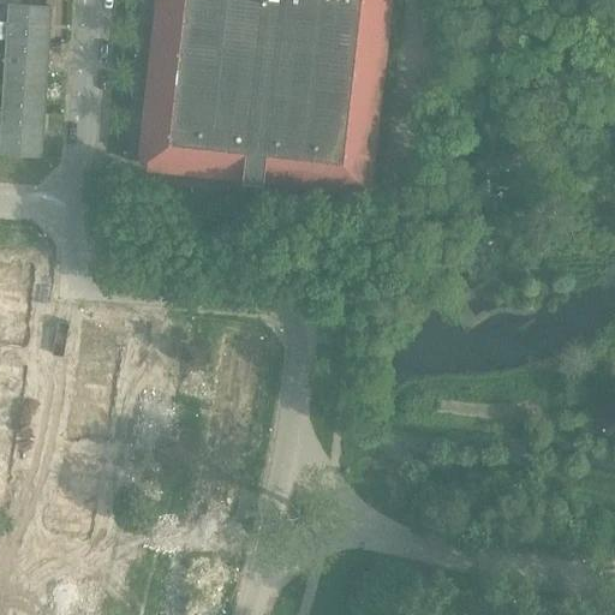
[(148,171),(244,180),(362,193),(374,184),(394,0),(155,0),(138,159),(148,171)]
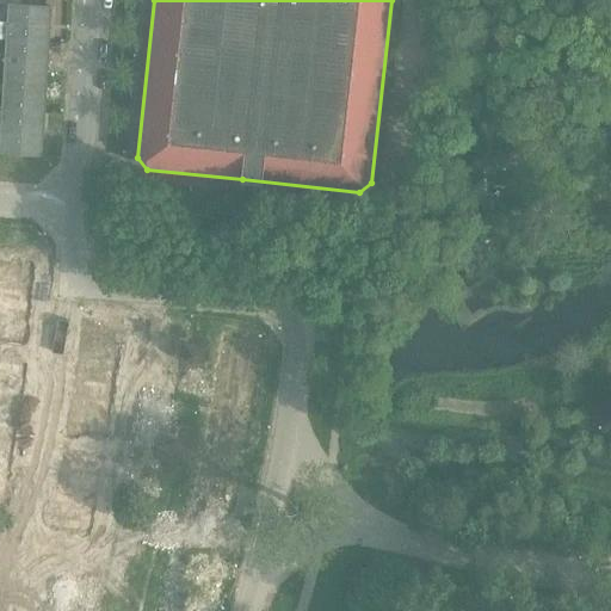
[(8,24),(7,42),(49,44),(51,7),(10,5),(8,24)]
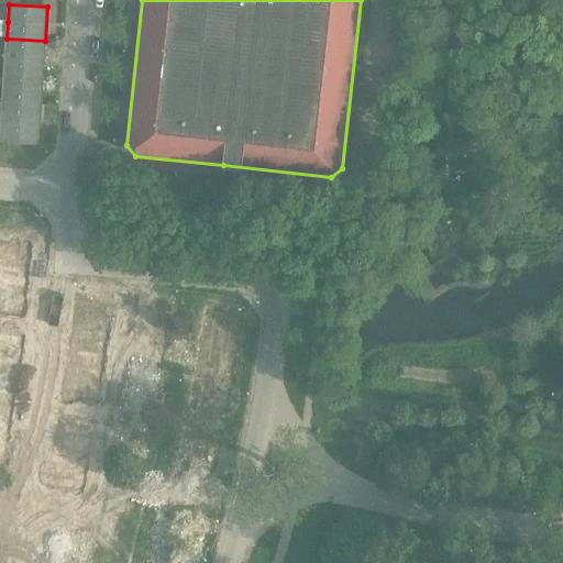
[(45,41),(7,39),(4,70),(43,73),(45,41)]
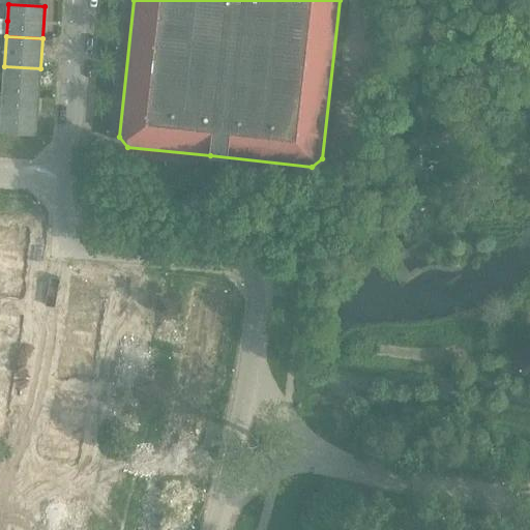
[(40,68),(4,66),(2,97),(38,99),(40,68)]
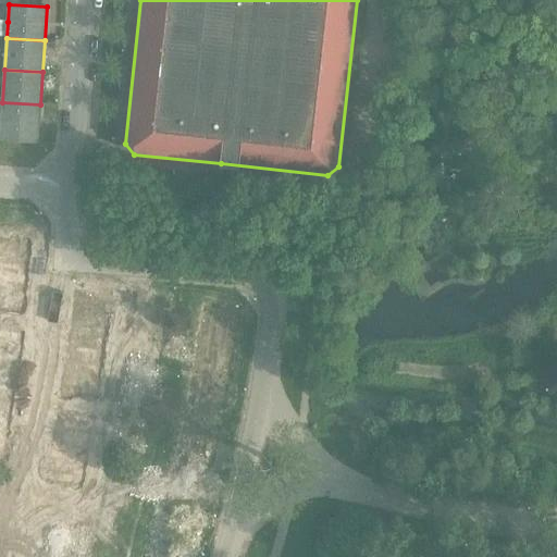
[(40,104),(2,102),(0,140),(38,143),(40,104)]
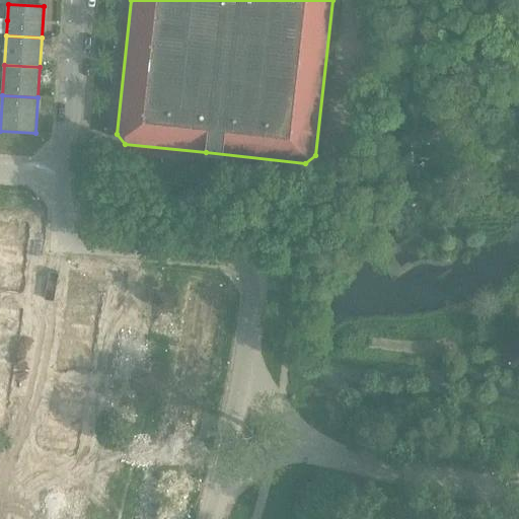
[(0,220),(0,288),(25,289),(28,221),(0,220)]
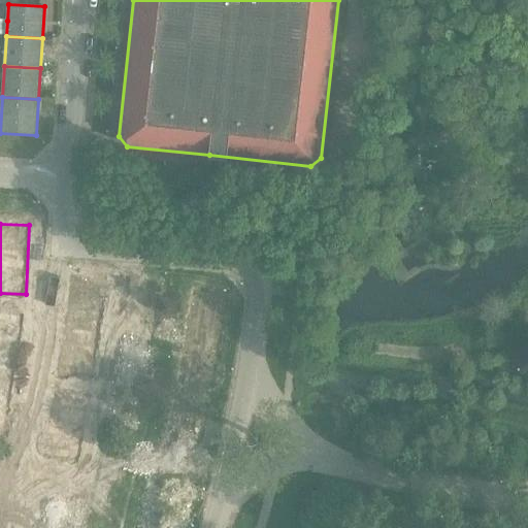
[(68,274),(60,371),(97,374),(105,277),(68,274)]
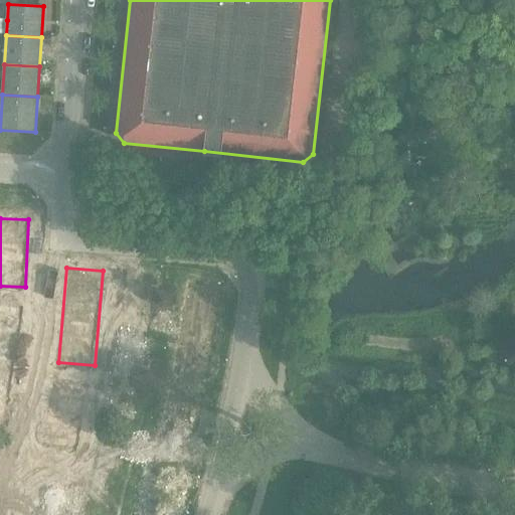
[(0,430),(6,432),(23,305),(0,302),(0,430)]
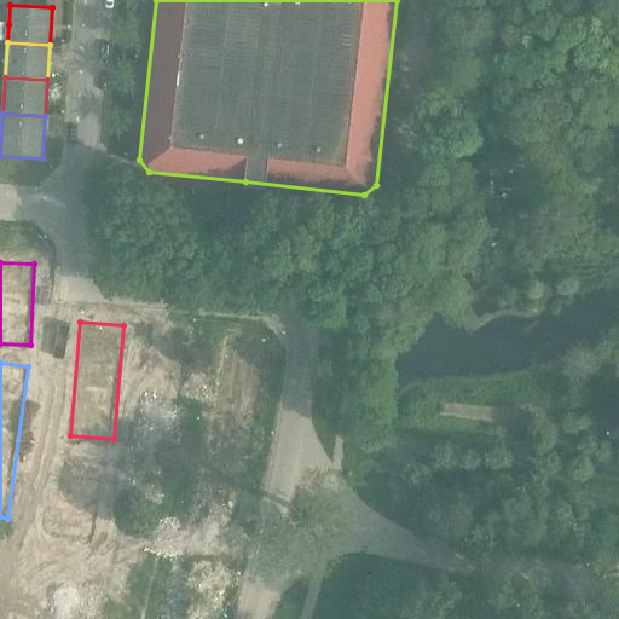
[(52,536),(93,541),(104,460),(63,455),(52,536)]
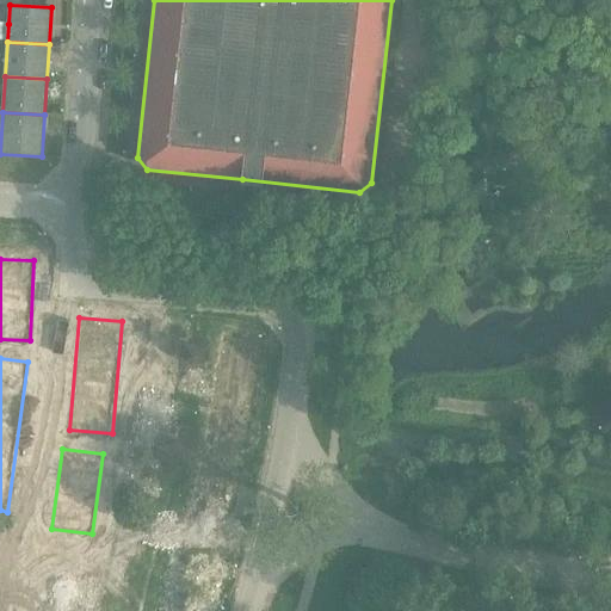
[(202,457),(186,536),(229,544),(245,464),(202,457)]
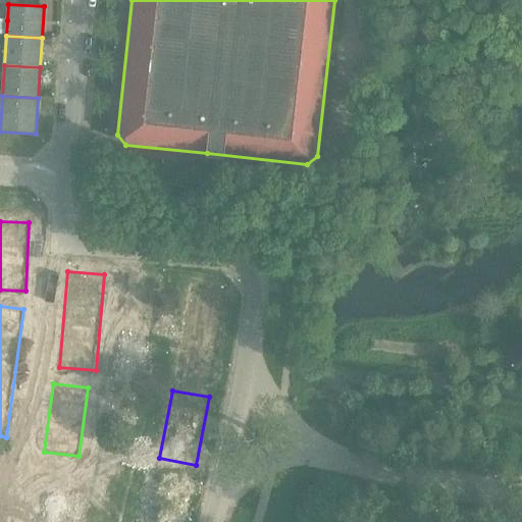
[(180,521),(189,494),(152,484),(142,521),(180,521)]
